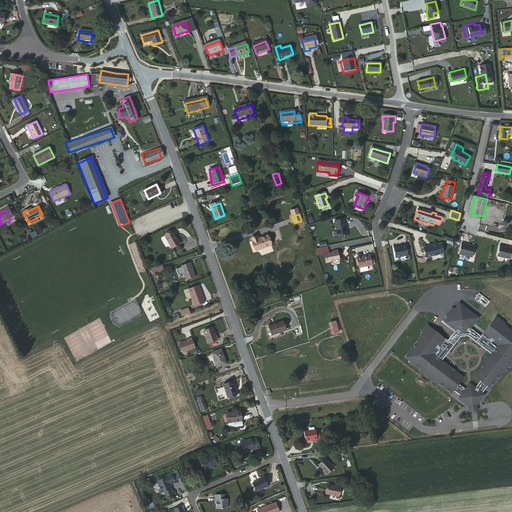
[(343,219),(334,222),(339,238),(349,235),(347,229),(345,230),(344,226),(345,226),(343,219)]
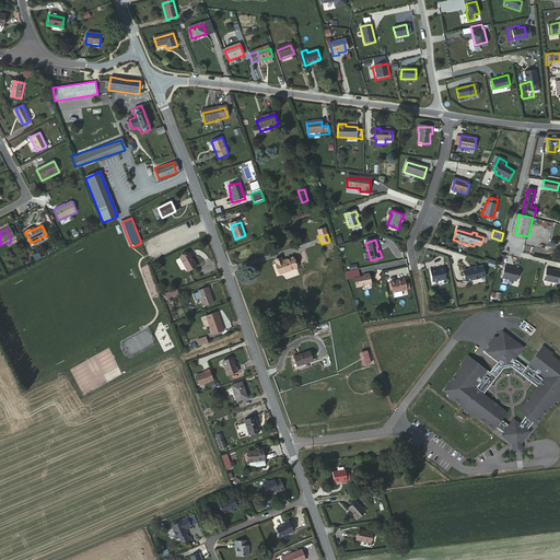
[(193,259),(189,254),(181,259),(187,269),(189,268),(191,271),(198,267),(193,259)]
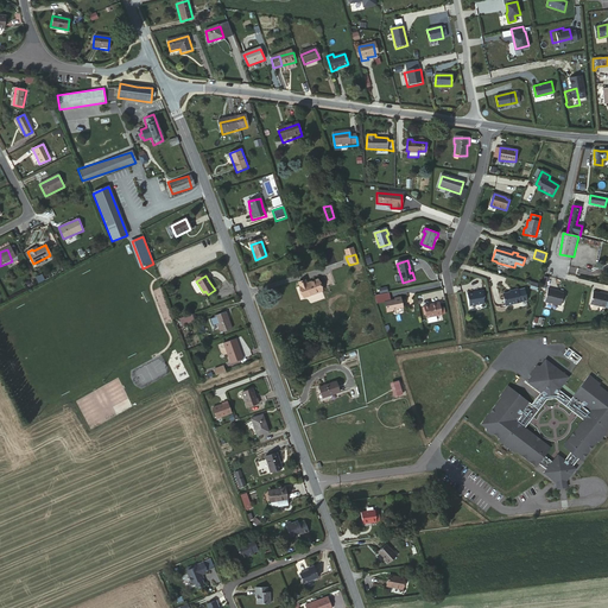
[(297,285),(302,299),(321,293),(318,285),(306,289),(304,283),(297,285)]
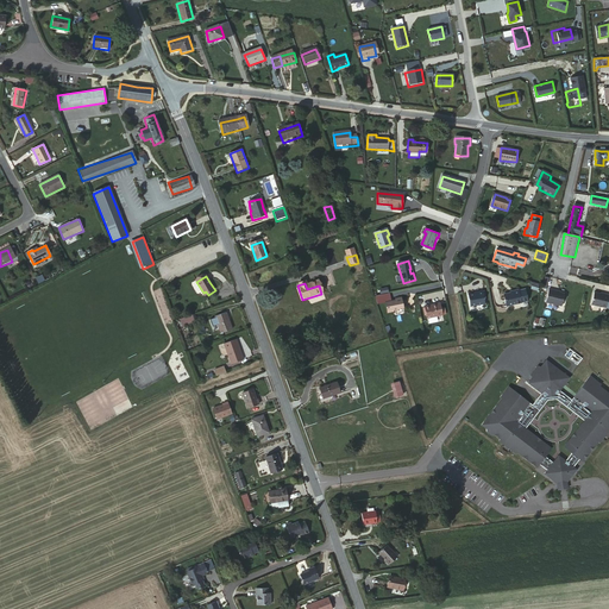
[(507,307),(520,303),(527,302),(523,290),(518,292),(512,292),(513,295),(504,296),(507,307)]
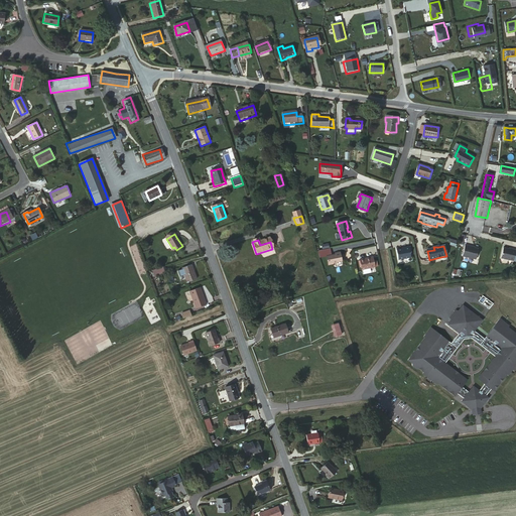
[(471,247),(466,246),(464,257),(477,260),(479,249),(471,248),(471,247)]
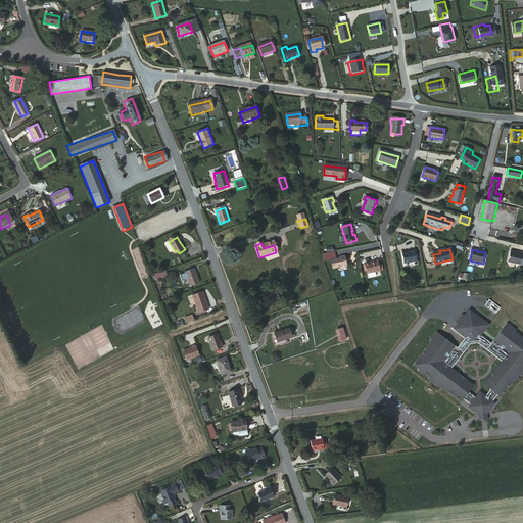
[(410,252),(401,253),(403,264),(417,262),(415,250),(410,251),(410,252)]
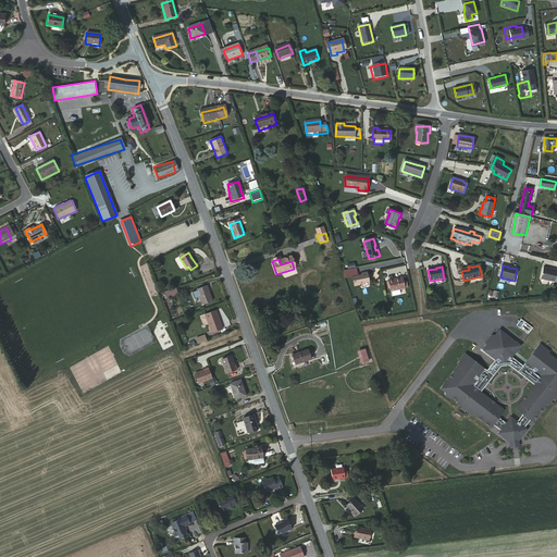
[(552,270),(543,268),(541,279),(554,282),(556,270),(552,269),(552,270)]
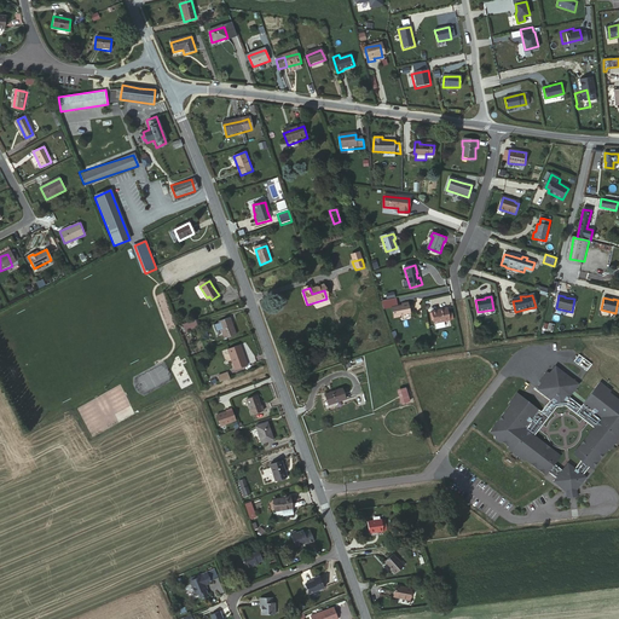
[(403,307),(392,311),(393,319),(400,318),(400,317),(411,314),(409,305),(403,306),(403,307)]
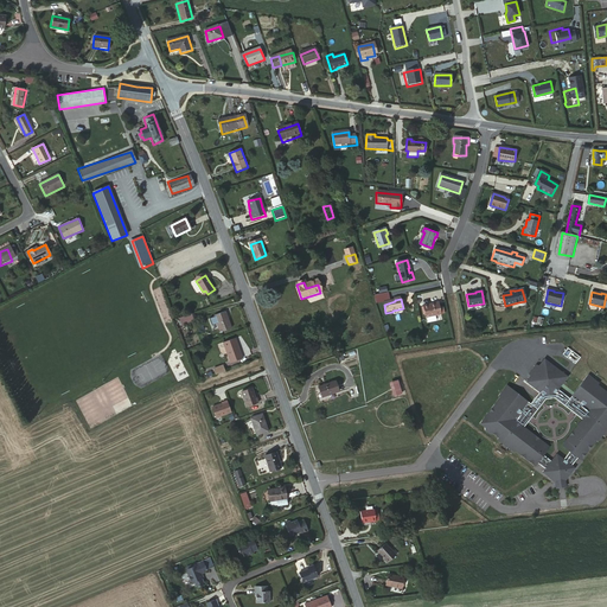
[(438,302),(422,306),(426,320),(441,317),(438,302)]
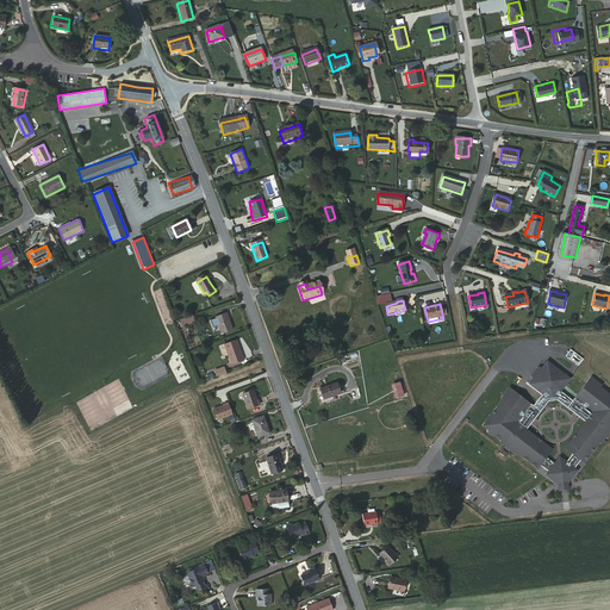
[(211,319),(211,321),(213,327),(216,334),(222,332),(222,334),(232,330),(226,313),(216,317),(217,318),(211,319)]
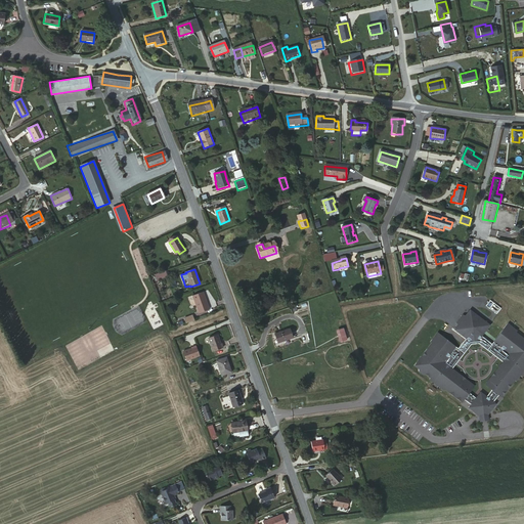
[(167,272),(155,276),(157,281),(170,277),(167,272)]
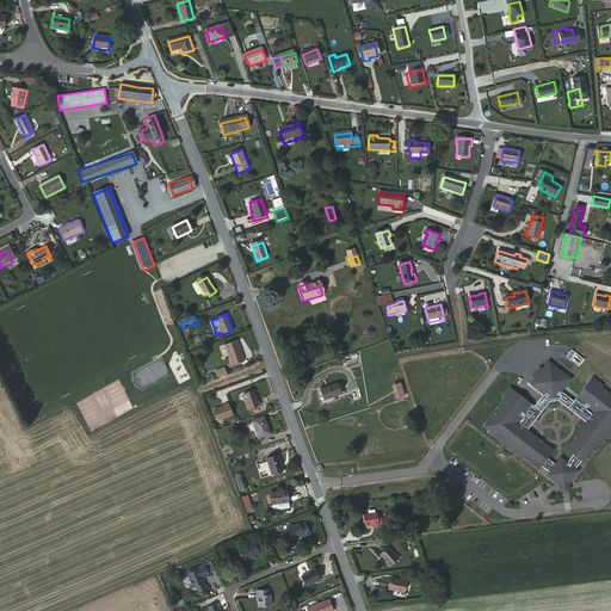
[(245,362),(238,341),(224,345),(234,366),(245,362)]
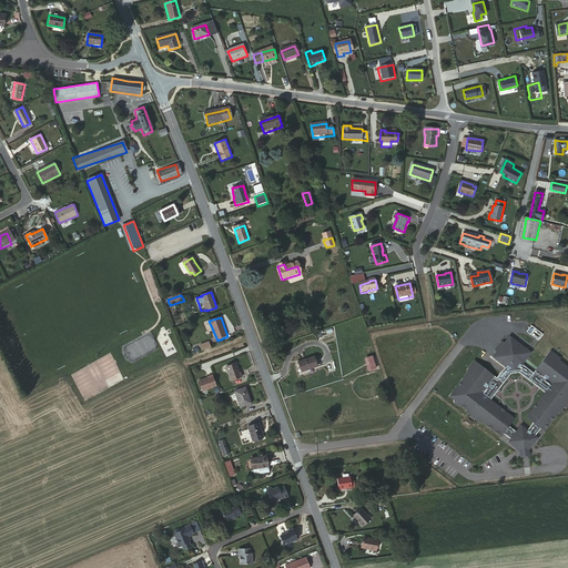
[(459,407),(460,405),(468,411),(468,412),(467,413),(476,418),(483,423),(484,422),(503,435),(505,433),(511,438),(509,440),(520,449),(530,448),(538,436),(536,434),(540,427),(545,428),(558,411),(560,412),(567,399),(567,365),(559,358),(557,357),(558,355),(550,350),(534,372),(523,363),(531,352),(509,335),(506,340),(503,341),(496,348),(495,355),(493,358),(505,367),(497,378),(475,362),(468,371),(470,372),(468,374),(450,398),(455,401),(455,404),(459,407)]
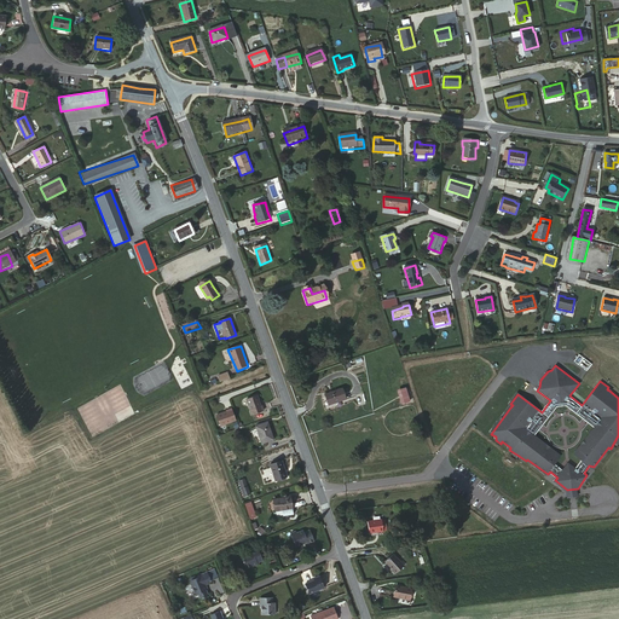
[(398,388),(401,403),(410,400),(406,386),(398,388)]
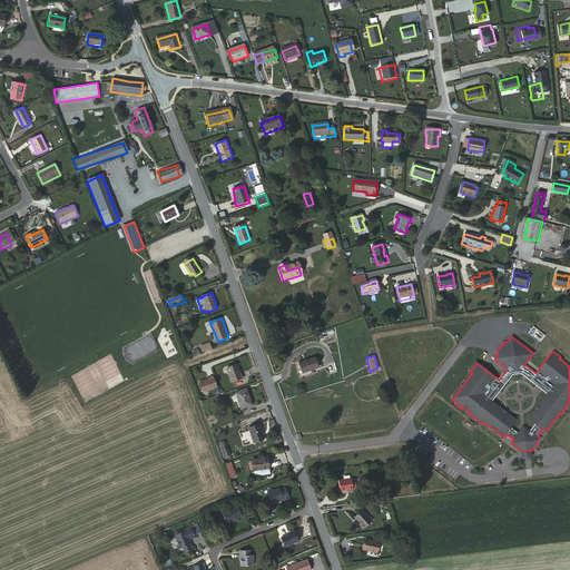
[(314,359),(298,363),(301,374),(317,370),(314,359)]
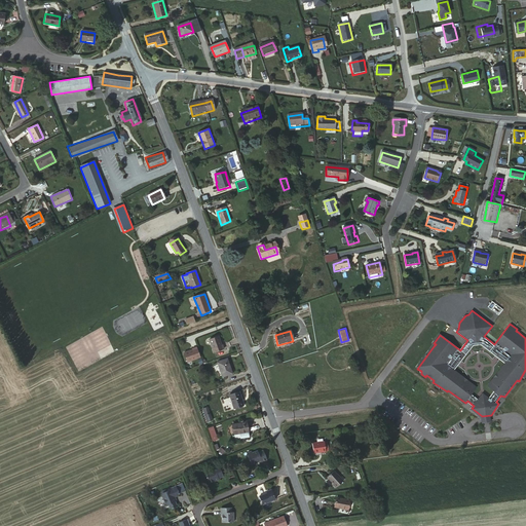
[(223,350),(218,337),(210,340),(214,353),(223,350)]
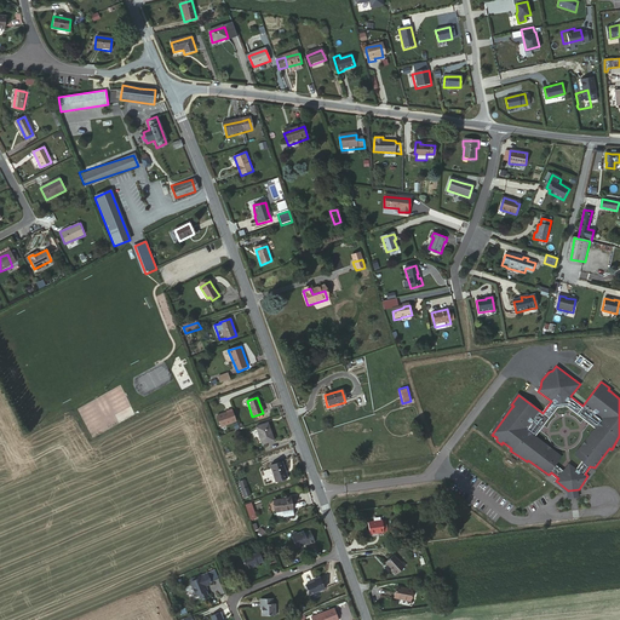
[(220,428),(236,423),(231,412),(217,417),(220,428)]
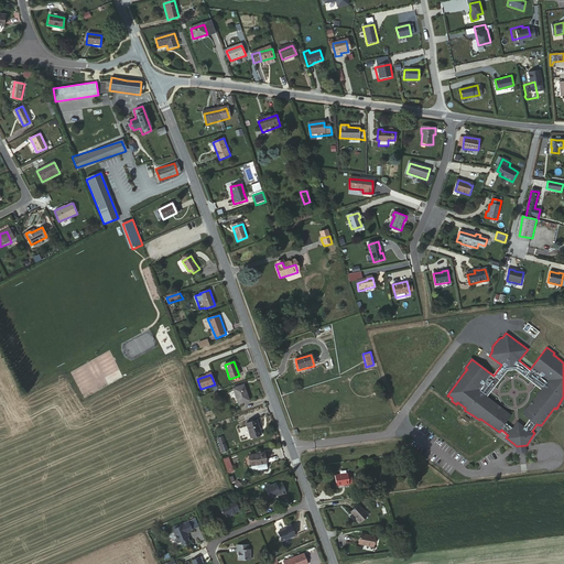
[(249,400),(242,384),(231,389),(237,403),(249,400)]
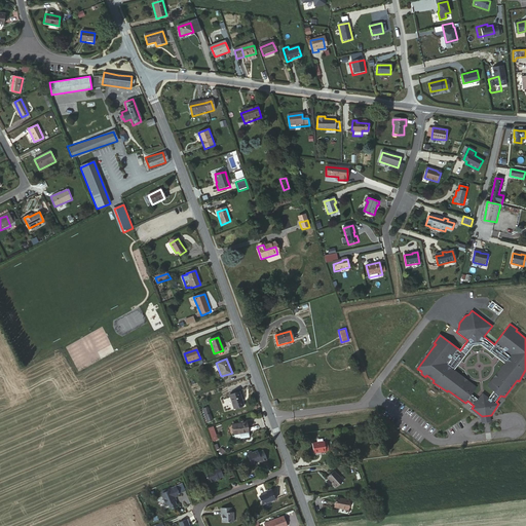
[(243,407),(238,393),(230,397),(235,410),(243,407)]
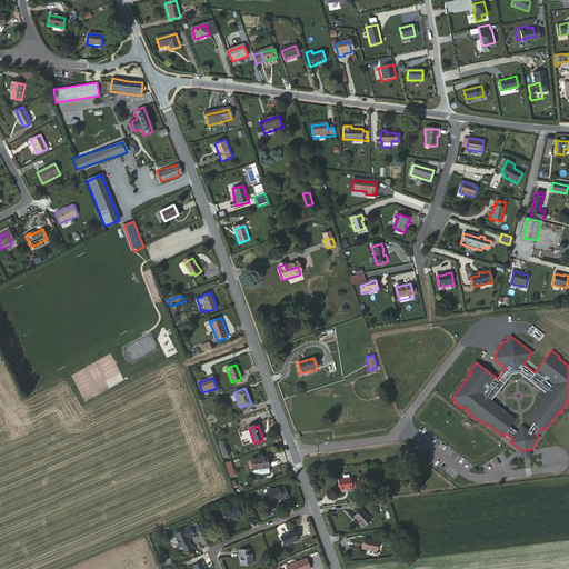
[(218,441),(223,457),(230,455),(225,439),(218,441)]
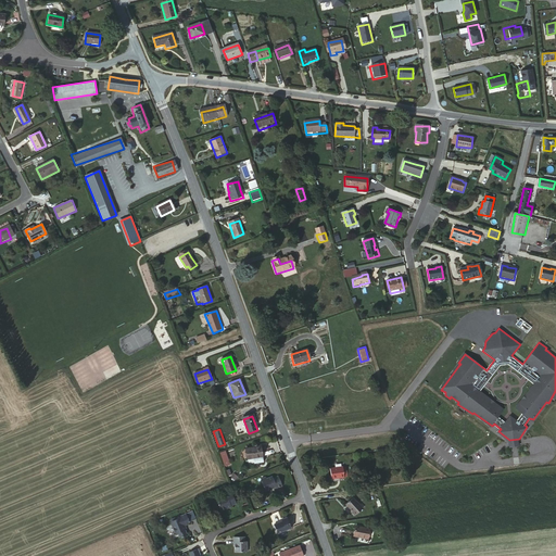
[(254,463),(263,462),(261,446),(245,449),(247,464),(254,463)]
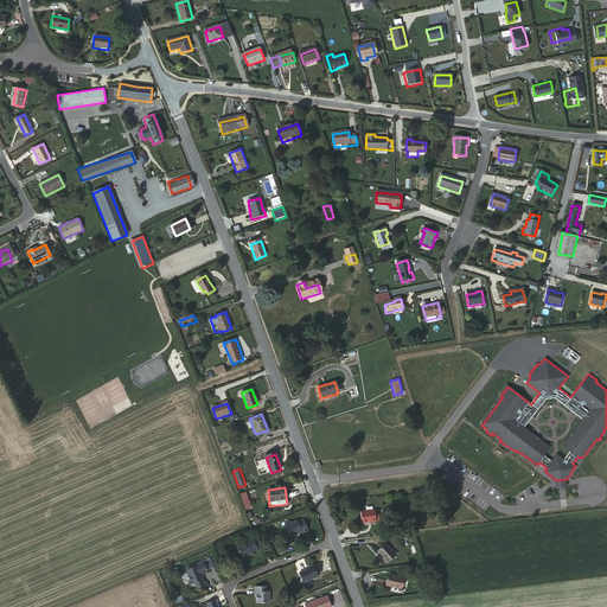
[(240,493),(246,509),(251,506),(246,491),(240,493)]
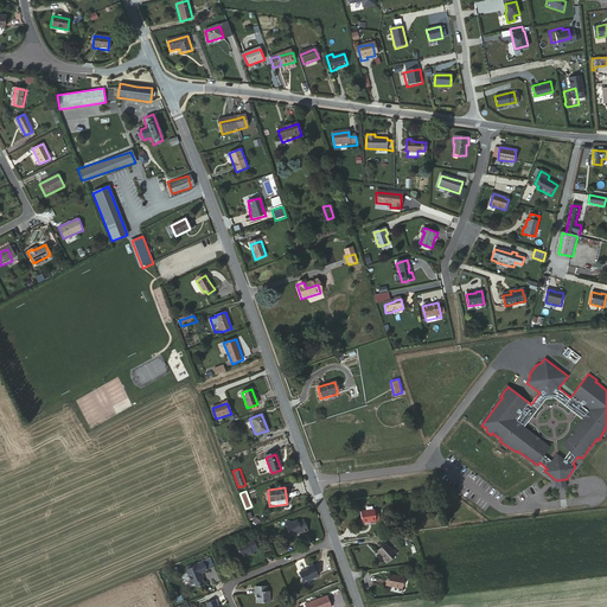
[(359,525),(376,523),(374,509),(358,511),(359,525)]
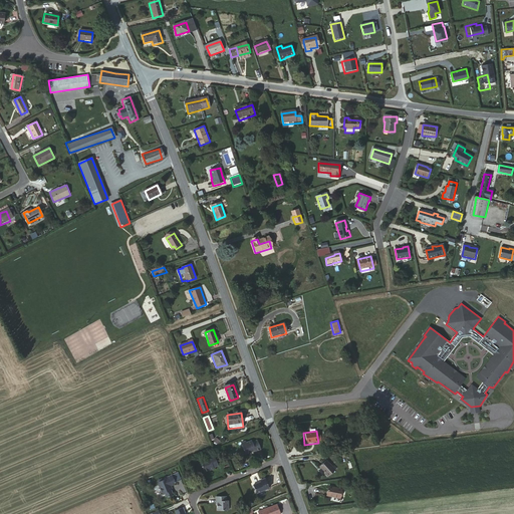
[(252,442),(251,441),(241,445),(246,455),(256,450),(256,452),(261,449),(258,440),(252,442)]
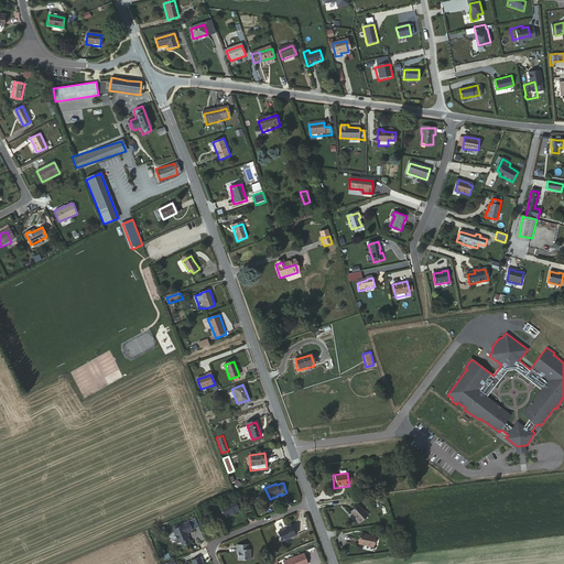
[(229,500),(230,503),(218,508),(224,520),(235,514),(234,512),(240,509),(236,498),(229,500)]
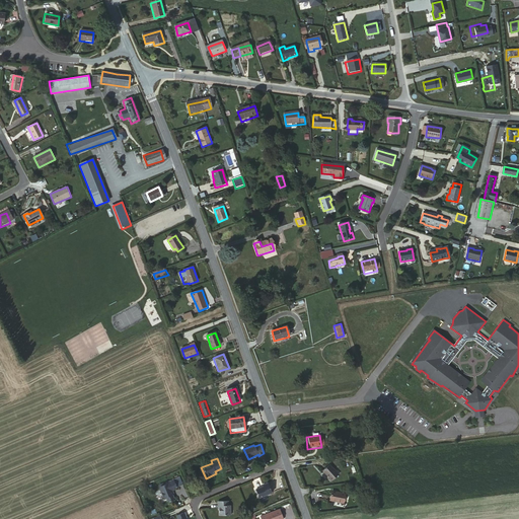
[(327,465),(321,471),(330,479),(337,473),(327,465)]
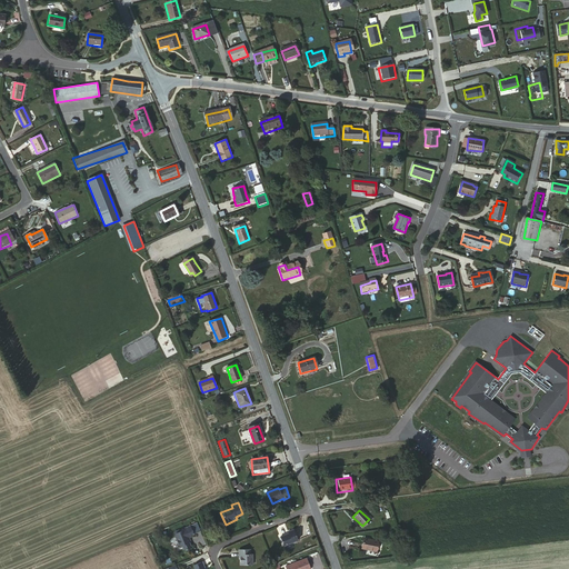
[(195,533),(191,526),(181,530),(182,531),(177,536),(181,549),(183,548),(186,551),(187,551),(190,551),(191,550),(192,547),(190,542),(192,540),(190,538),(193,537),(192,535),(195,533)]
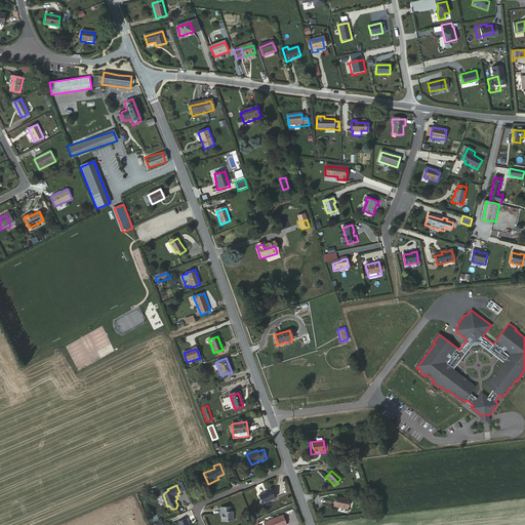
[(275,499),(271,488),(265,490),(266,492),(257,495),(261,505),(275,499)]
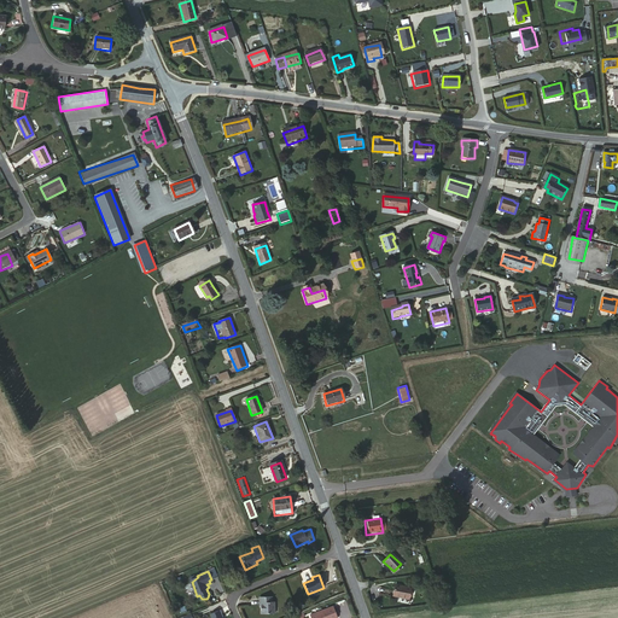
[(410,588),(396,587),(394,596),(409,599),(410,588)]
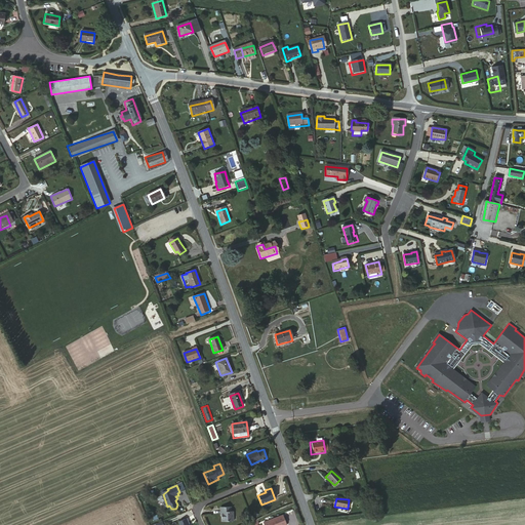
[(220,521),(234,522),(234,512),(232,512),(231,508),(220,507),(219,514),(221,514),(220,521)]
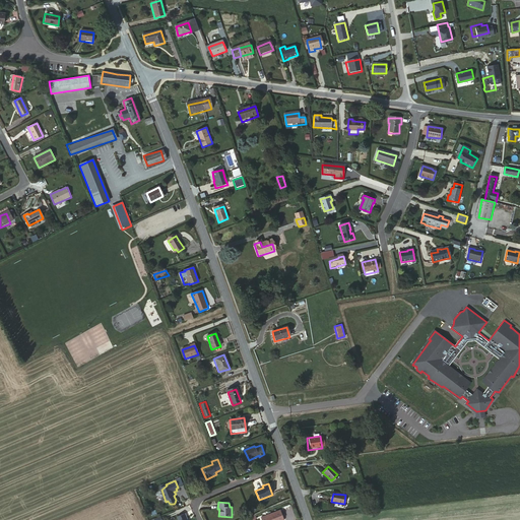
[(283,519),(280,510),(274,513),(261,518),(261,519),(283,519)]
